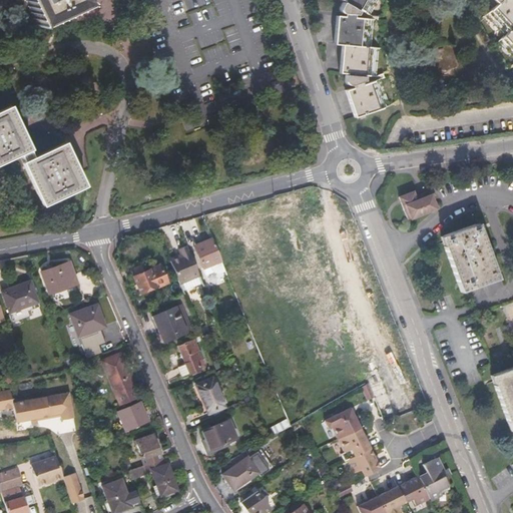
[(87,2),(85,0),(26,0),(38,25),(87,2)]
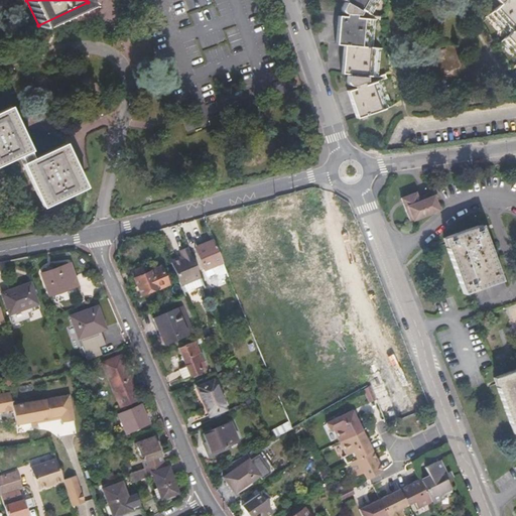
[(348,91),(357,117),(390,106),(380,80),(383,78),(382,75),(378,76),(380,47),(371,47),(373,18),(375,18),(375,15),(371,15),(379,0),(344,0),(346,1),(343,5),(342,8),(342,9),(343,11),(344,12),(346,13),(346,16),(339,16),(337,43),(344,44),(342,73),(348,73),(347,80),(347,82),(348,83),(349,85),(351,86),(353,86),(354,89),(348,91)]
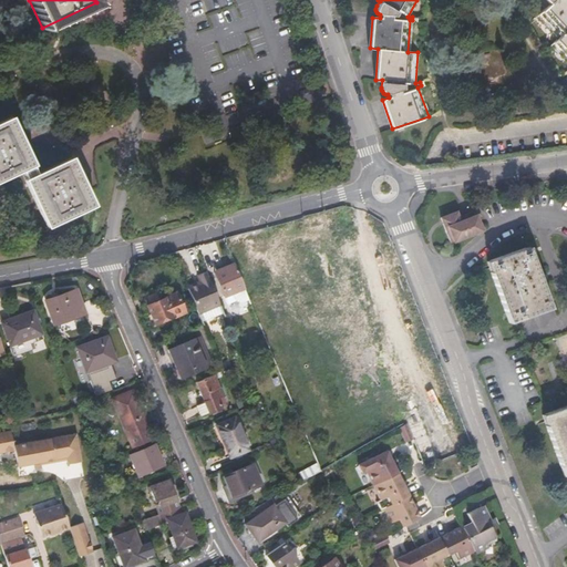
[(566,0),(534,0),(543,9),(536,16),(556,38),(550,43),(566,61),(566,0)]
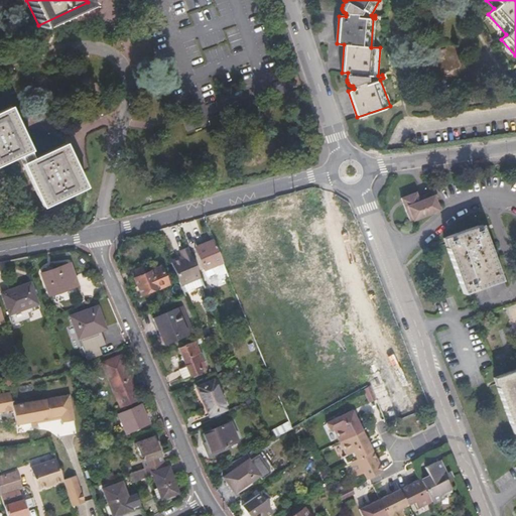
[(0,158),(23,148),(7,111),(0,114),(0,158)]
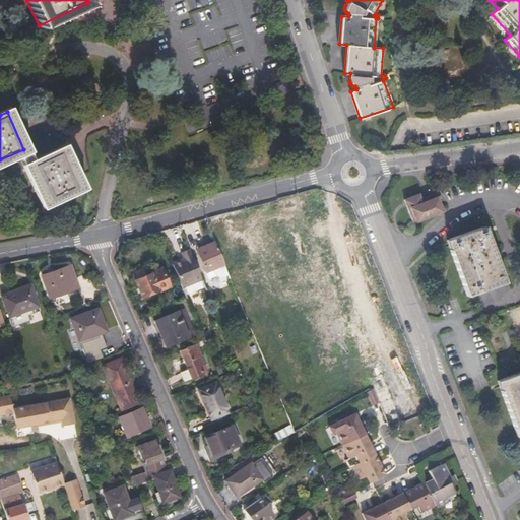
[(78,187),(62,149),(29,164),(47,201),(78,187)]
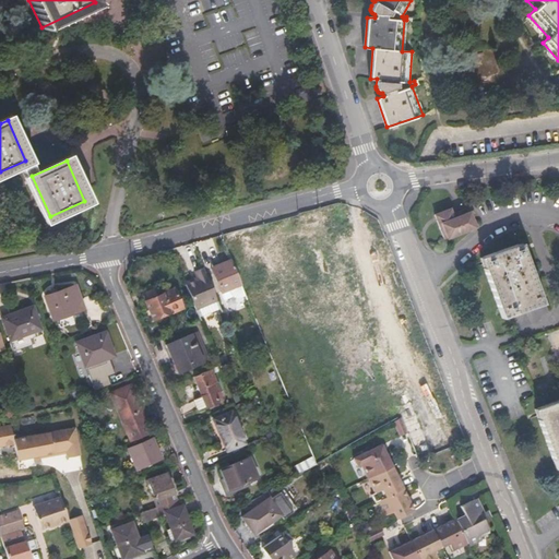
[(455,219),(453,215),(452,210),(437,216),(445,239),(475,228),(471,213),(465,215),(464,212),(459,214),(460,217),(455,219)]
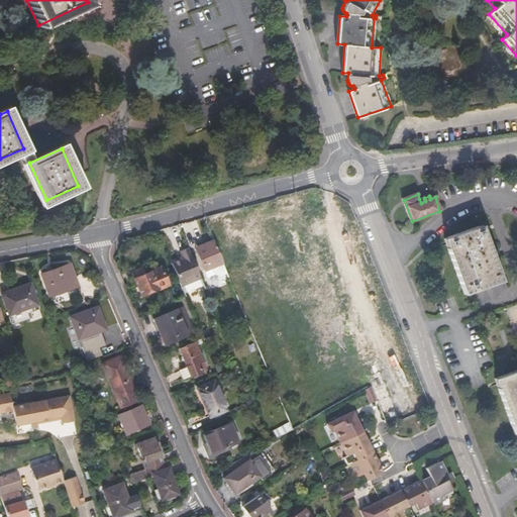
[(503,281),(484,225),(445,239),(466,294),(503,281)]
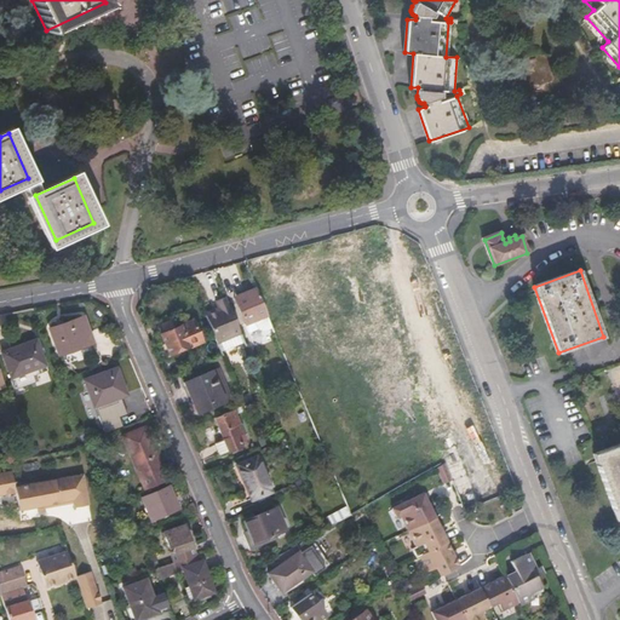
[(269,316),(257,288),(235,297),(246,325),(256,321),(269,316)]
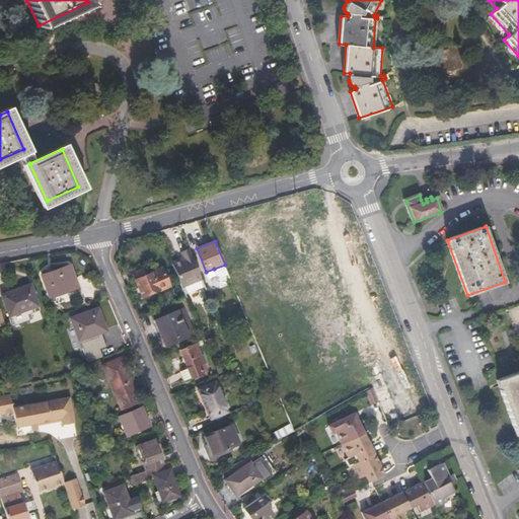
[(202,278),(190,247),(180,250),(183,256),(172,262),(182,286),(186,285),(201,279),(202,278)]
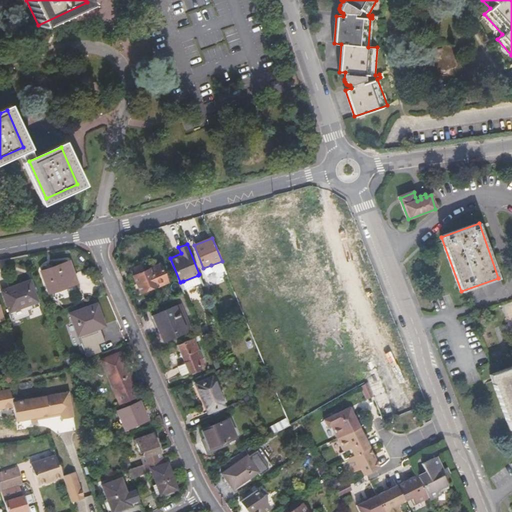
[(68,261),(41,271),(49,293),(76,284),(68,261)]
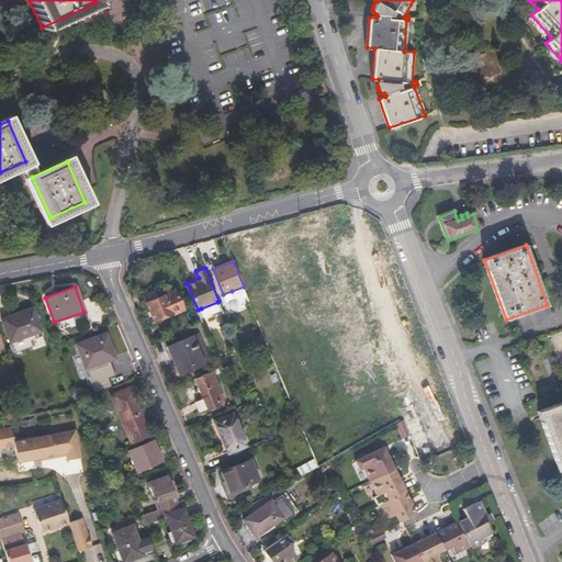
[(244,287),(232,291),(235,300),(236,300),(238,301),(240,301),(248,298),(244,287)]
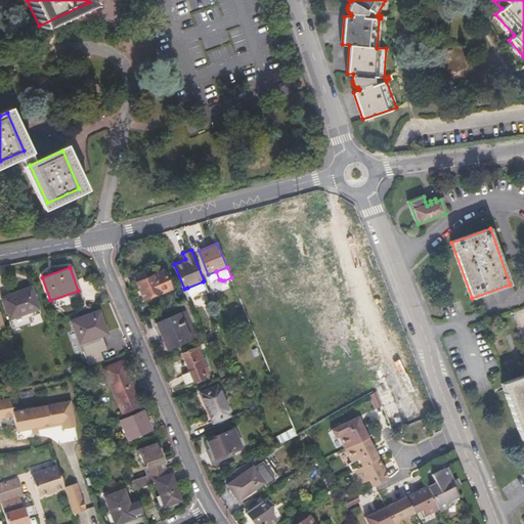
[(136,274),(139,281),(149,277),(146,270),(136,274)]
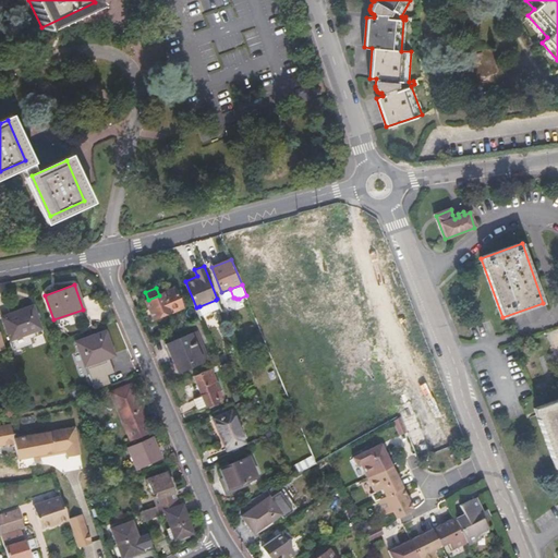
[(159,295),(148,300),(146,301),(154,319),(172,311),(171,308),(182,304),(176,288),(159,295)]
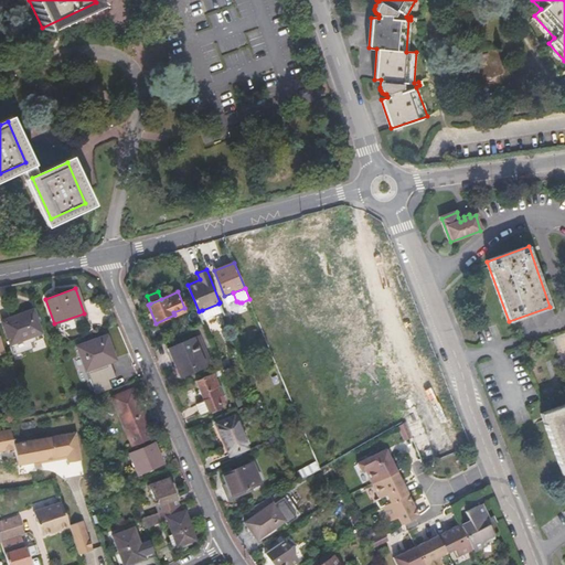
[(222,311),(219,304),(202,310),(205,319),(222,311)]
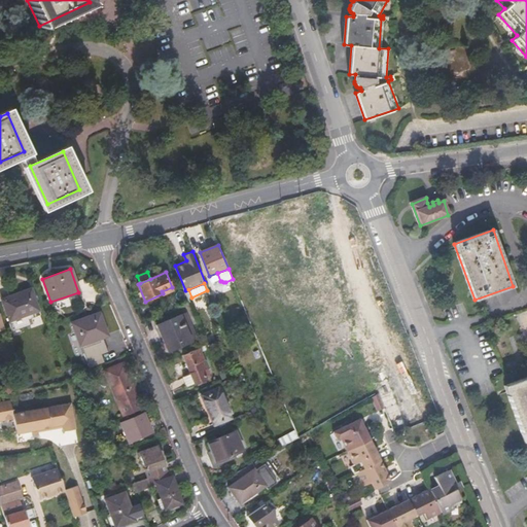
[(31,288),(1,300),(8,321),(38,311),(31,288)]
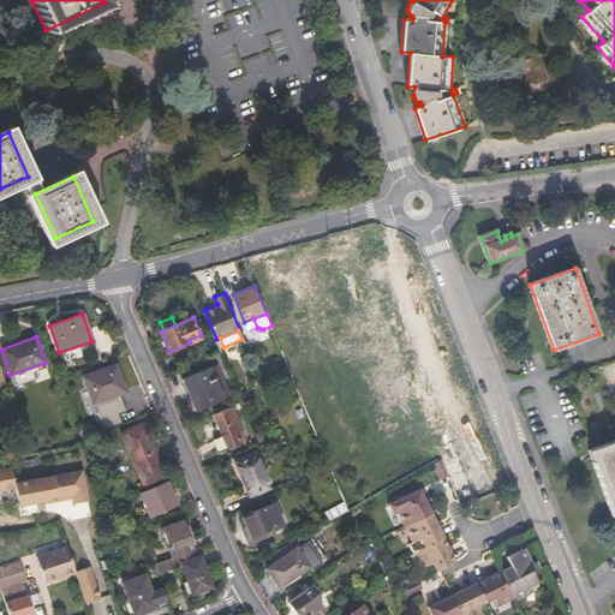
[(196,408),(231,394),(219,366),(184,381),(196,408)]
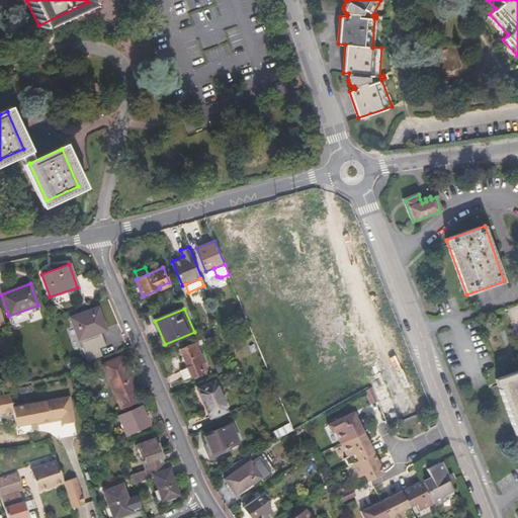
[(97,311),(71,319),(74,328),(76,328),(79,337),(92,333),(93,334),(104,331),(97,311)]
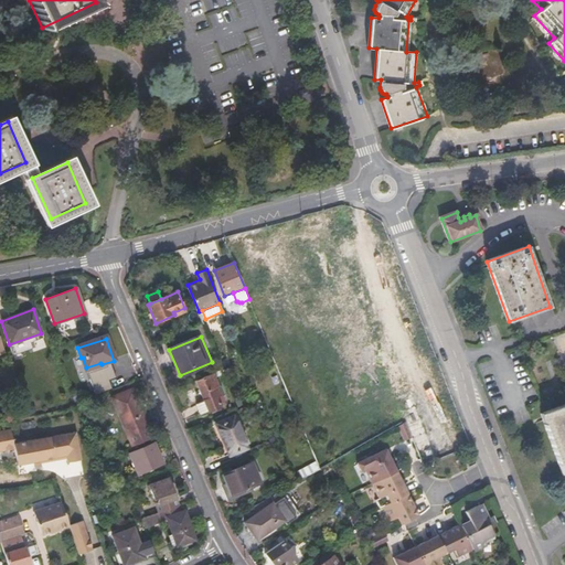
[(225,401),(213,374),(196,381),(205,402),(199,404),(203,414),(221,406),(220,403),(225,401)]
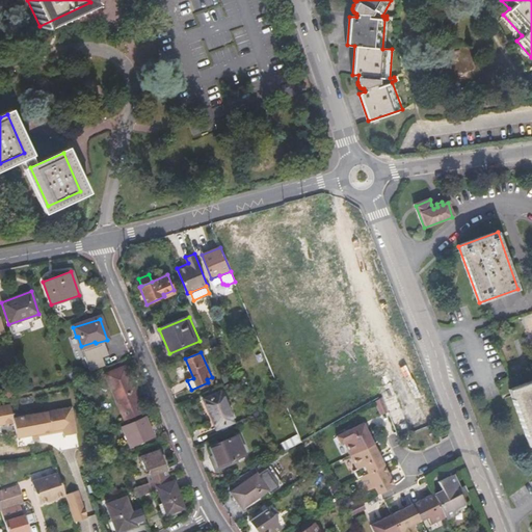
[(124,421),(143,413),(125,367),(106,375),(124,421)]
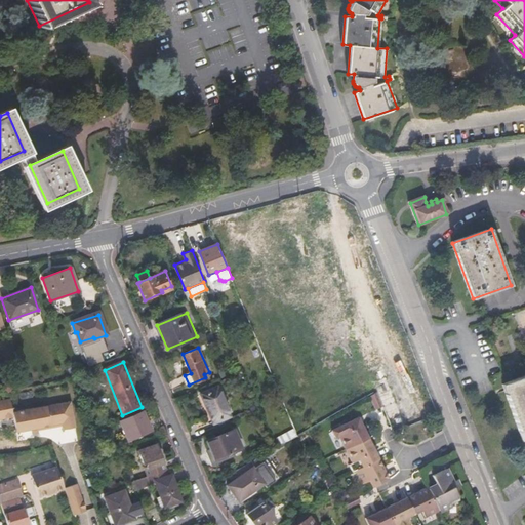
[(77,376),(71,379),(74,389),(80,386),(77,376)]
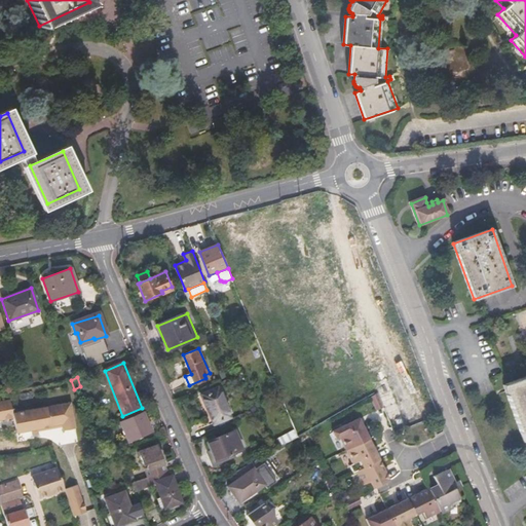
[(524,442),(525,440),(525,377),(503,385),(524,442)]
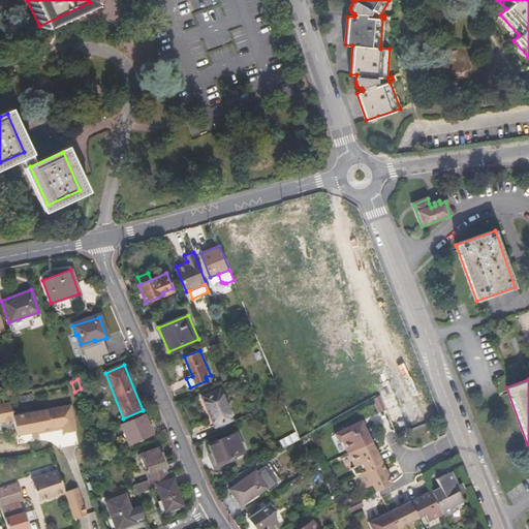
[(5,387),(7,396),(21,393),(19,384),(5,387)]
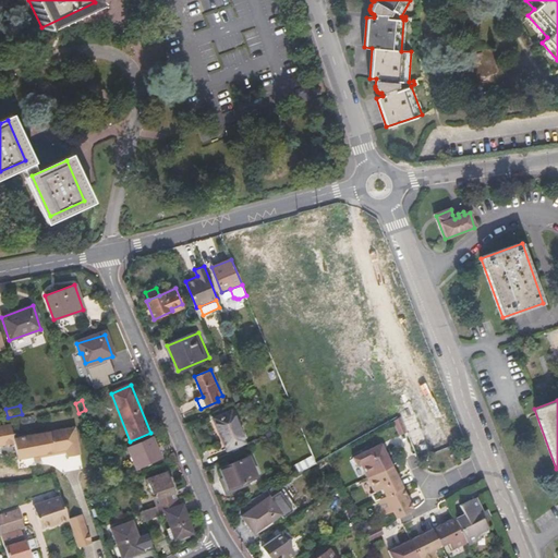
[(416,451),(428,447),(413,409),(401,414),(416,451)]
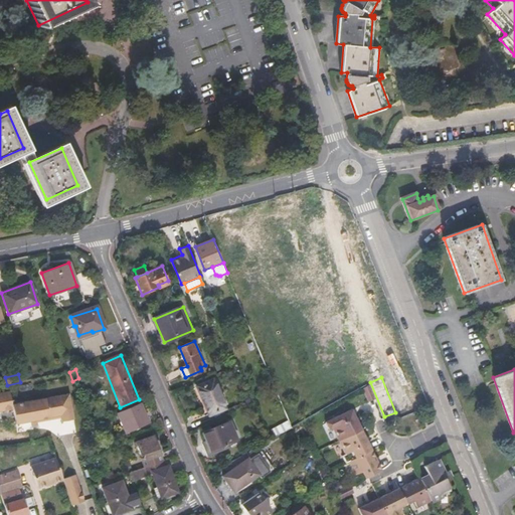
[(210,414),(225,407),(213,380),(198,386),(210,414)]
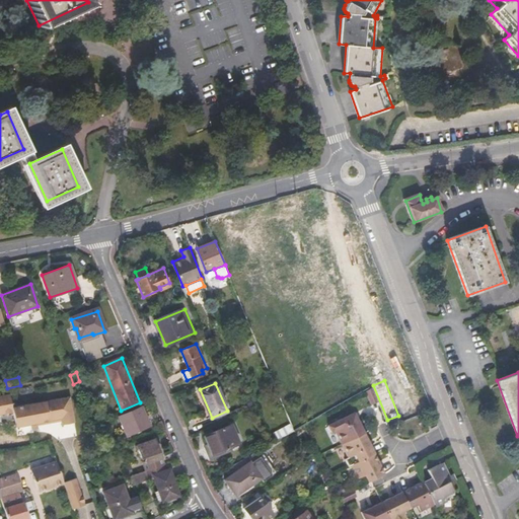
[(0,418),(13,416),(14,423),(71,412),(69,398),(12,410),(9,394),(0,396),(0,418)]
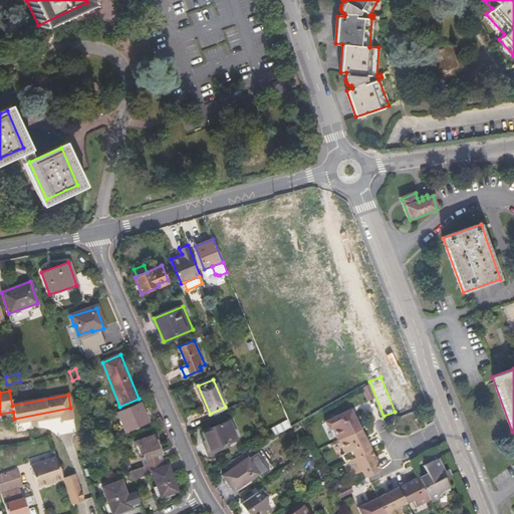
[(140,404),(117,414),(124,431),(148,422),(140,404)]
